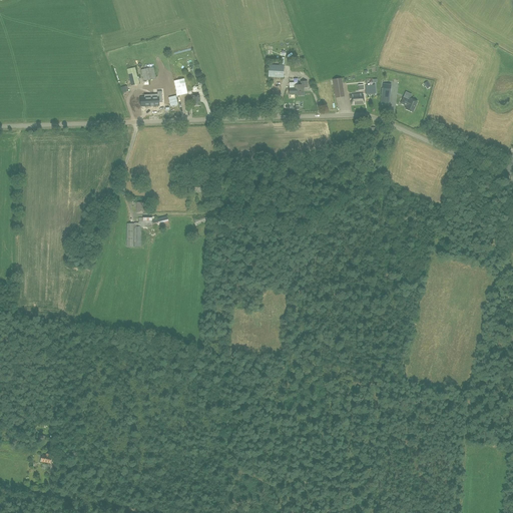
[(269,65),(269,77),(284,78),(284,65),(269,65)]
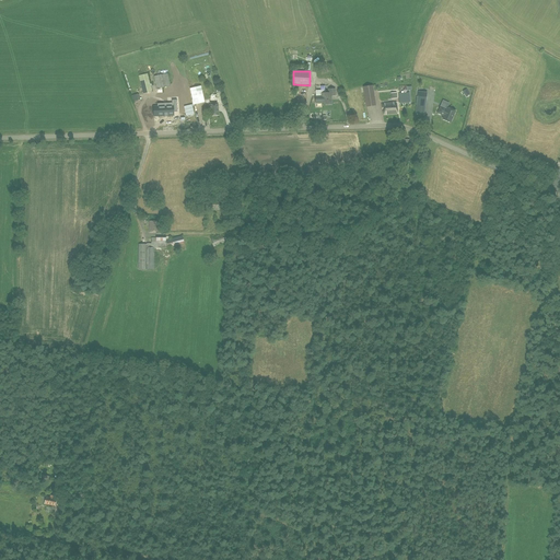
[(142,94),(152,91),(148,73),(139,76),(142,94)]
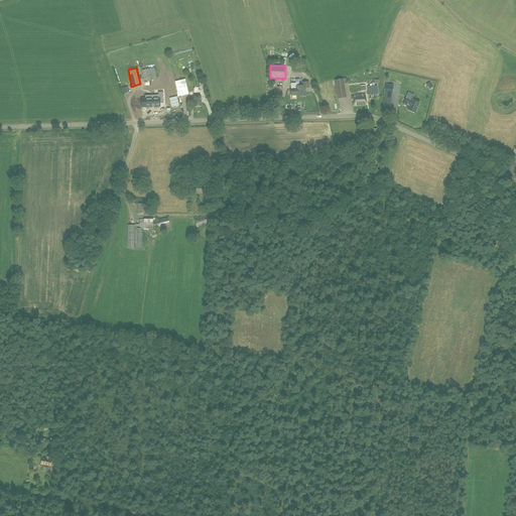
[(154,68),(142,71),(144,82),(156,80),(154,68)]
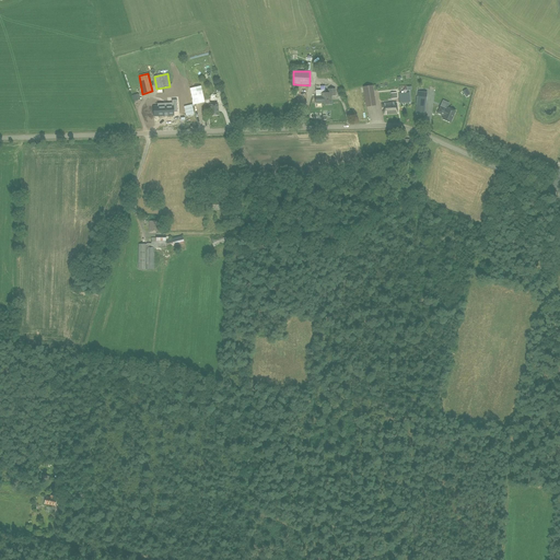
[(200,85),(190,89),(194,104),(205,102),(200,85)]
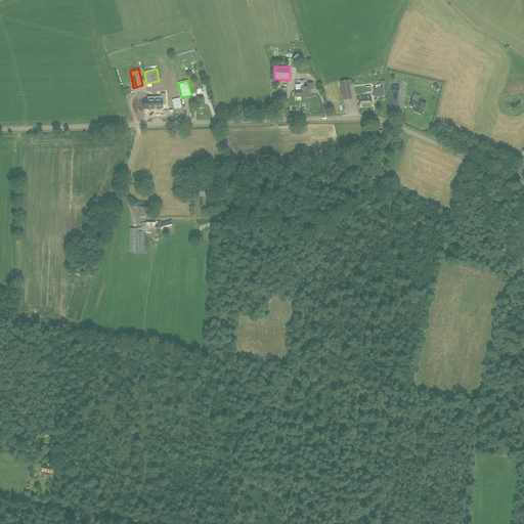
[(343,99),(351,98),(348,80),(340,82),(343,99)]
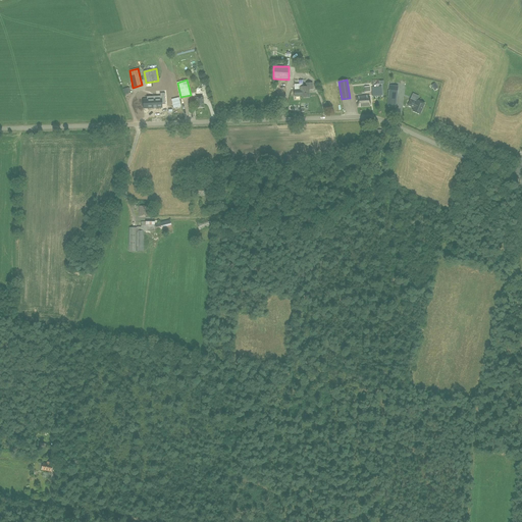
[(295,90),(294,90),(294,97),(300,96),(300,97),(309,97),(309,89),(312,89),(312,83),(306,84),(306,87),(303,87),(303,84),(295,85),(295,90)]
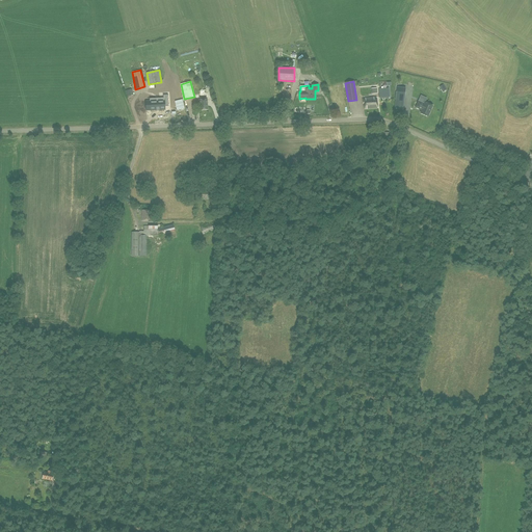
[(390,99),(389,88),(378,88),(379,98),(381,98),(381,99),(390,99)]
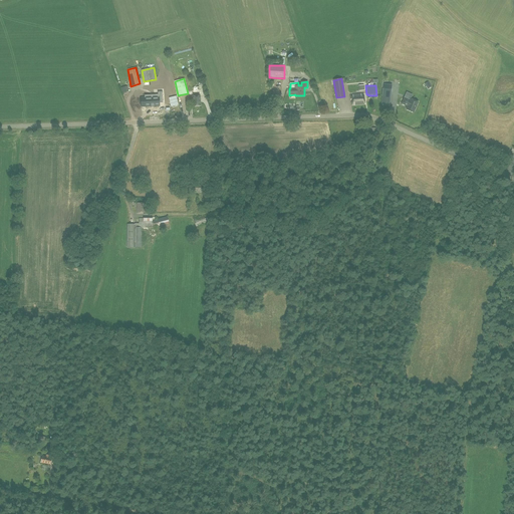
[(193,105),(200,105),(200,93),(203,93),(203,88),(199,88),(199,87),(193,88),(193,93),(197,93),(197,95),(192,96),(193,105)]
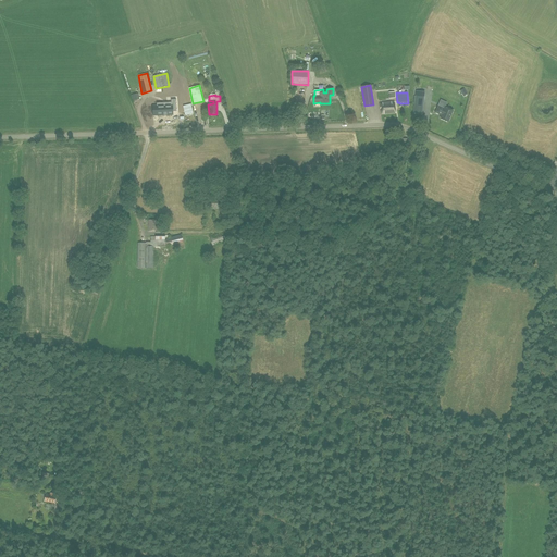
[(158,102),(158,115),(174,114),(174,111),(177,111),(177,99),(172,99),(172,102),(158,102)]
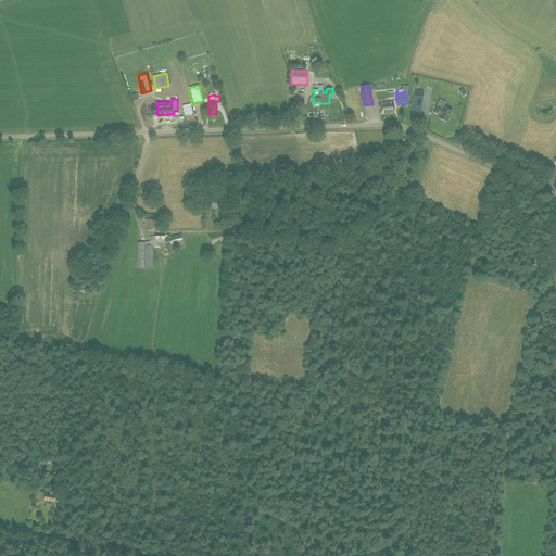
[(393,101),(379,102),(380,106),(381,106),(381,110),(380,110),(380,114),(394,112),(393,101)]
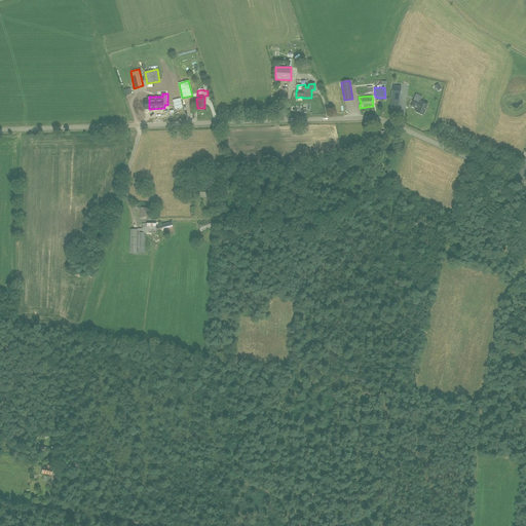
[(391,99),(390,108),(399,108),(400,100),(391,99)]
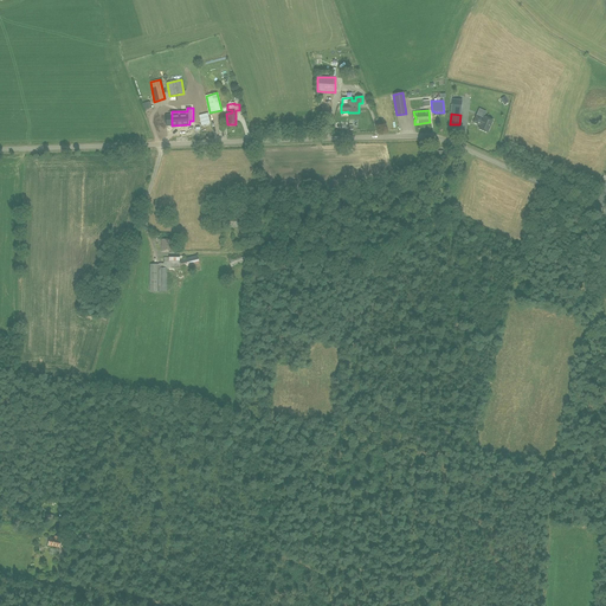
[(474,122),(481,124),(479,128),(488,131),(492,120),(484,116),(484,117),(476,114),(474,122)]
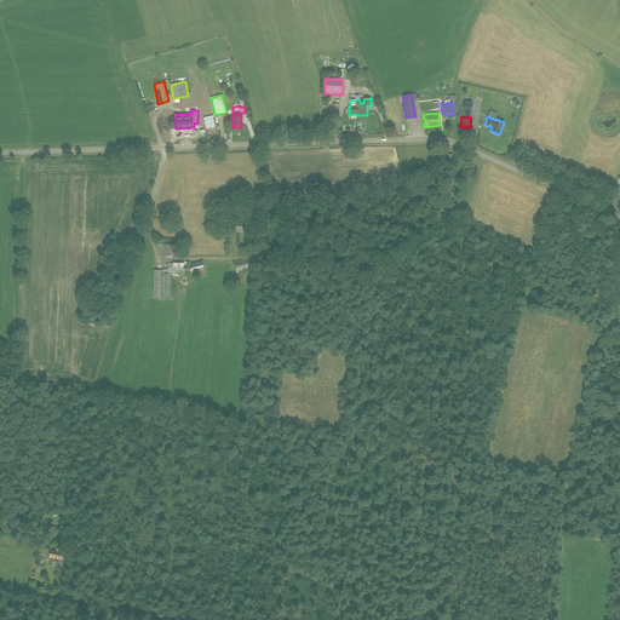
[(244,222),(240,222),(240,219),(235,219),(235,222),(234,222),(233,233),(244,233),(244,222)]
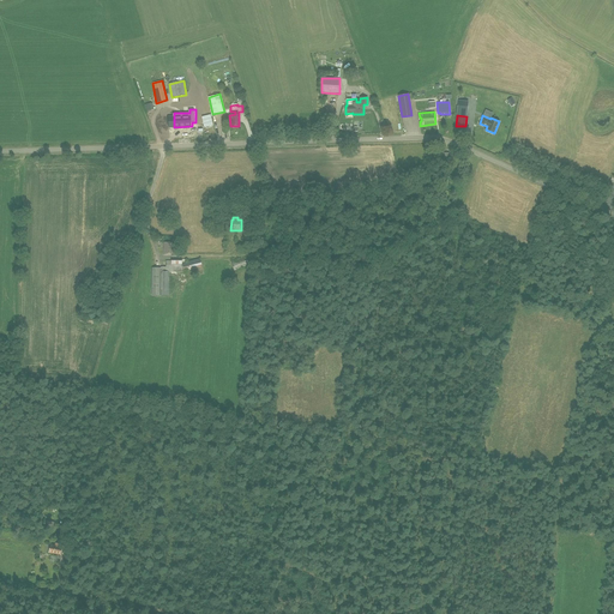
[(174,253),(174,242),(163,242),(163,253),(174,253)]
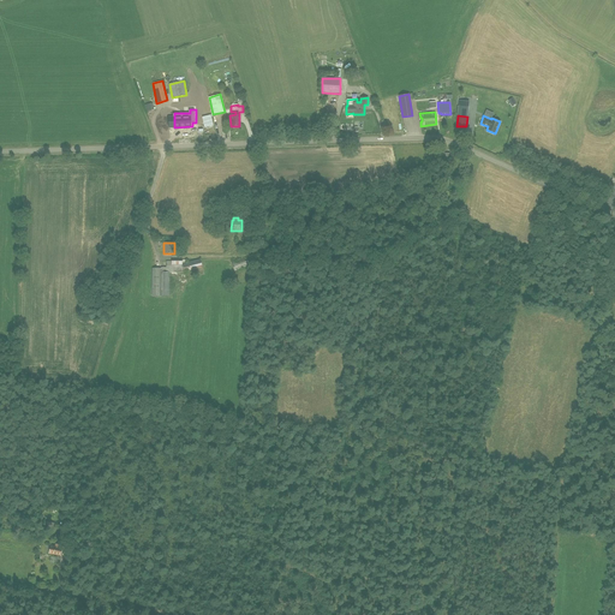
[(245,261),(244,258),(232,263),(236,270),(250,264),(248,260),(245,261)]
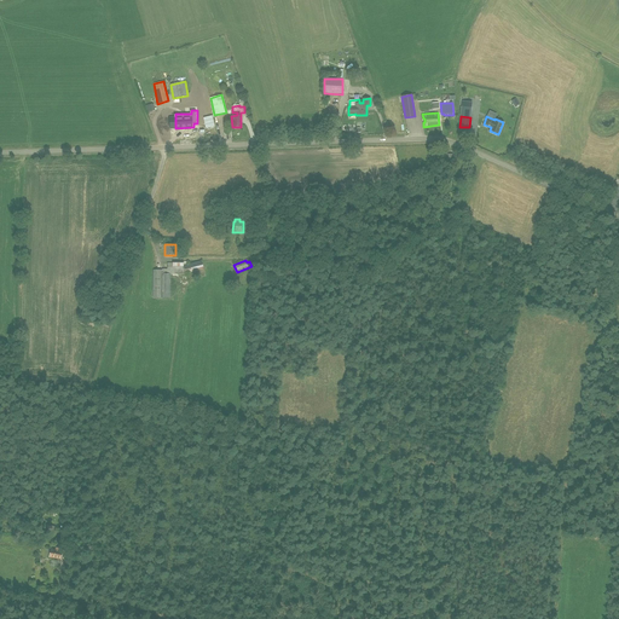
[(154,270),(152,298),(171,299),(171,283),(171,275),(172,275),(187,275),(186,273),(204,268),(202,261),(189,264),(189,261),(184,262),(173,262),(173,264),(167,264),(167,270),(162,270),(157,270),(154,270)]
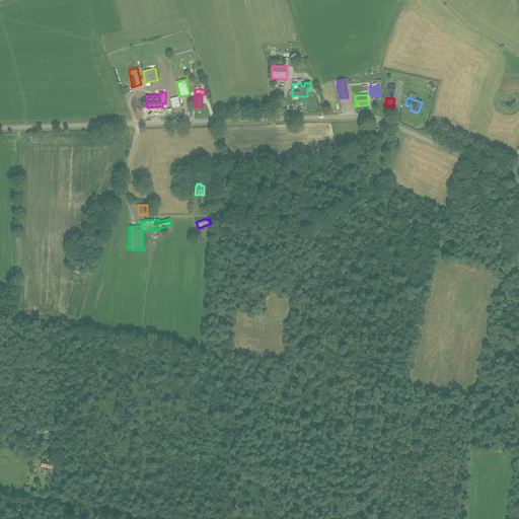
[(49,461),(50,459),(47,459),(47,460),(43,459),(42,466),(51,468),(52,461),(49,461)]
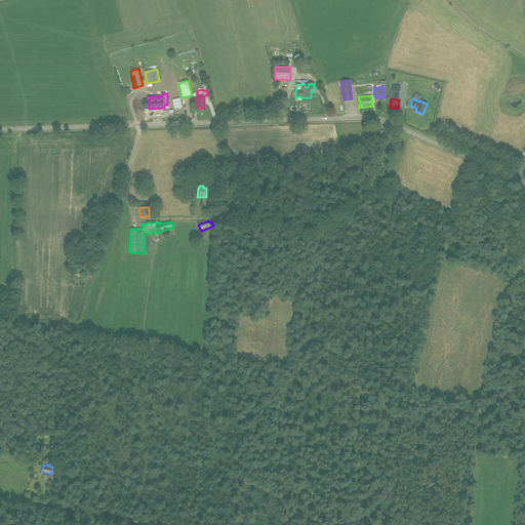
All buildings are outlined.
